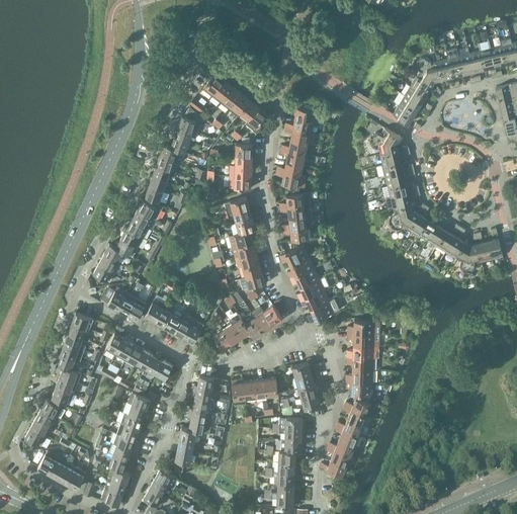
[(500,50),(504,67),(515,65),(511,47),(500,50)]
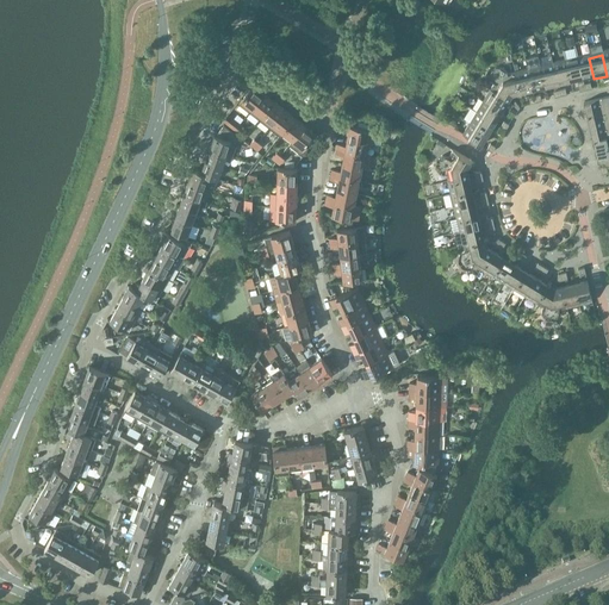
[(577,61),(582,82),(594,79),(589,58),(577,61)]
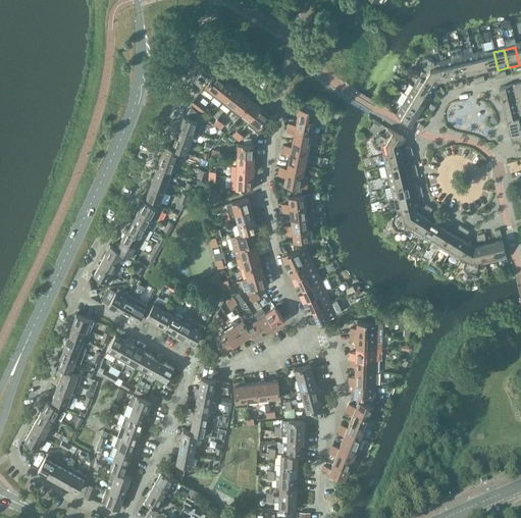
[(482,55),(486,72),(498,70),(493,52),(482,55)]
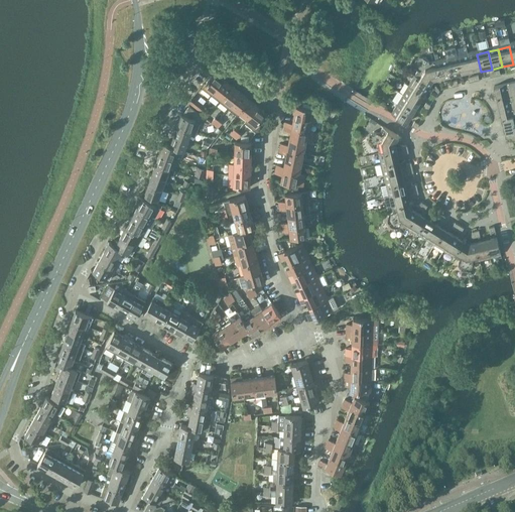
[(467,56),(471,75),(481,72),(477,54),(467,56)]
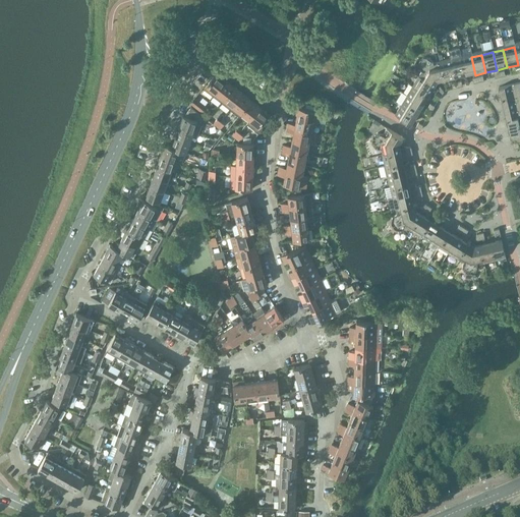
[(460,60),(464,77),(475,75),(471,57),(460,60)]
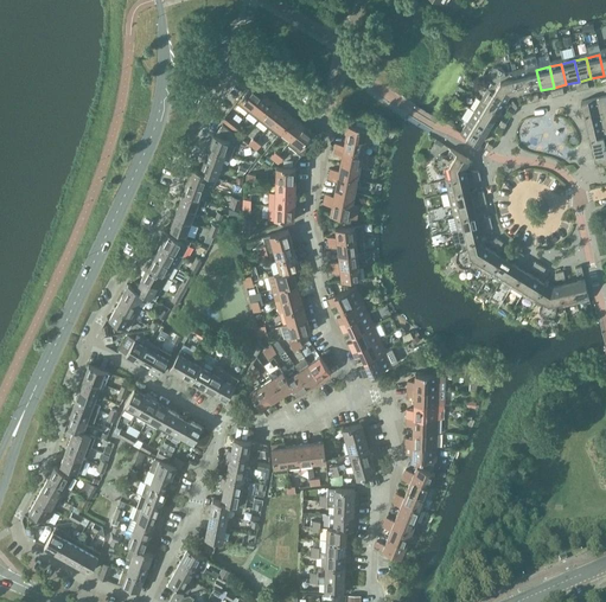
[(524,72),(529,94),(541,90),(536,70),(524,72)]
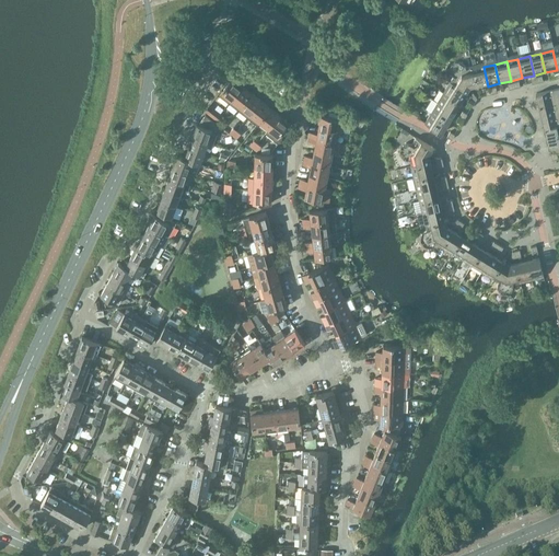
[(475,83),(472,70),(465,71),(462,67),(455,66),(450,69),(449,76),(452,81),(449,87),(466,96),(469,91),(474,90),(475,94),(478,93),(477,89),(475,83)]
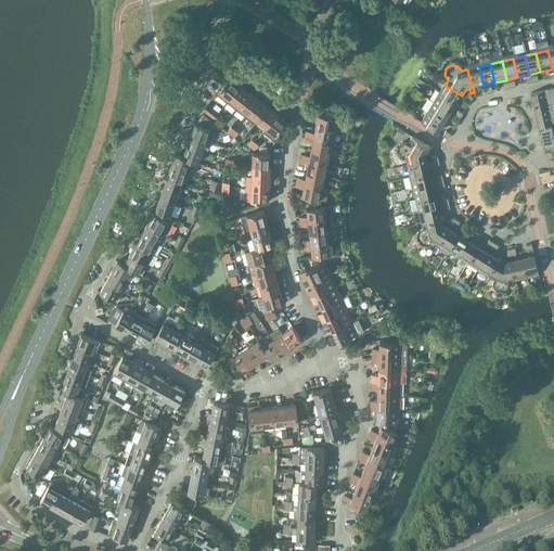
[(484,86),(479,66),(467,69),(471,82),(473,88),(484,86)]
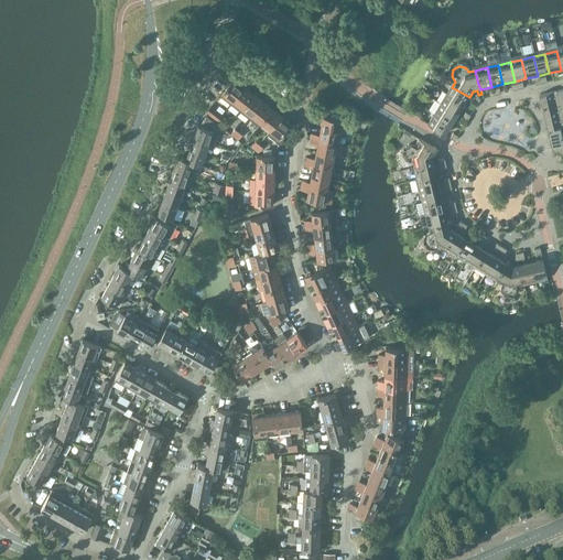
[(219,100),(229,108),(244,90),(234,83),(219,100)]
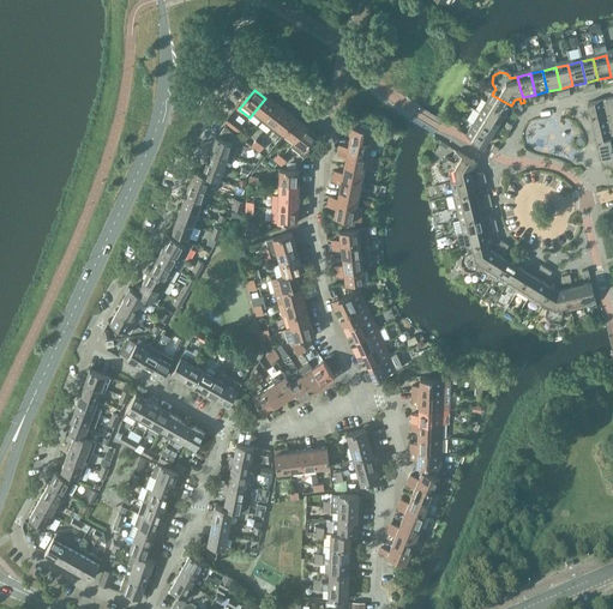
[(511,107),(492,95),(485,106),(504,118),(506,113),(511,116),(516,109),(510,107),(511,107)]
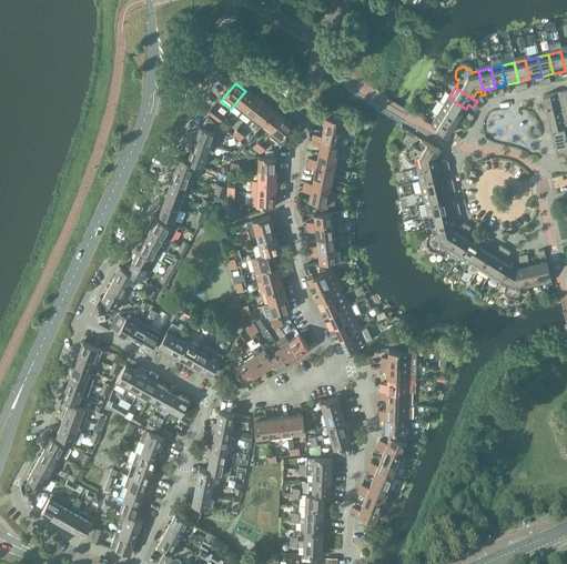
[(231,109),(241,117),(254,99),(245,91),(231,109)]
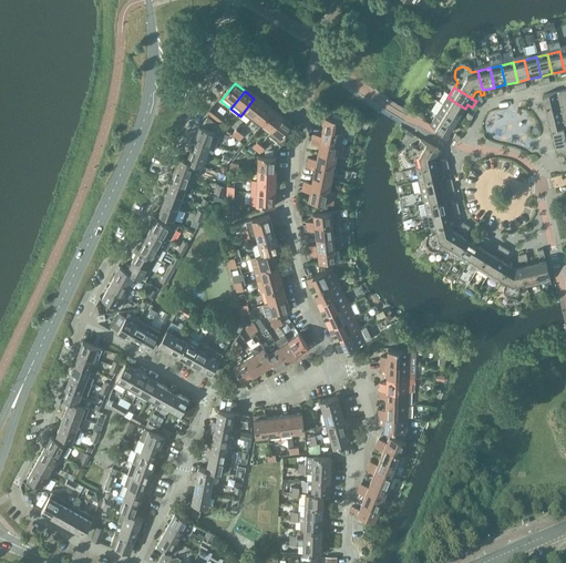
[(542,100),(544,112),(565,106),(565,100),(565,94),(542,100)]
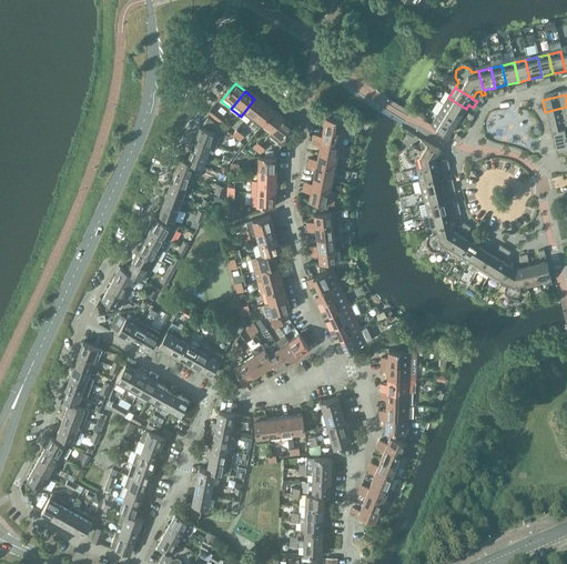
[(448,98),(443,109),(459,119),(466,109),(448,98)]
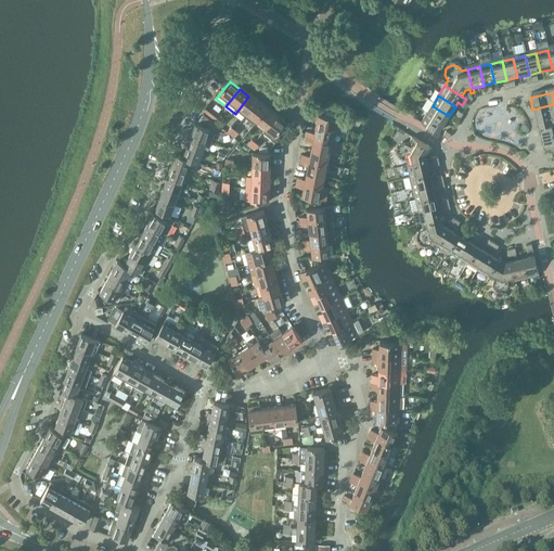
[(235,114),(244,122),(258,104),(248,97),(235,114)]
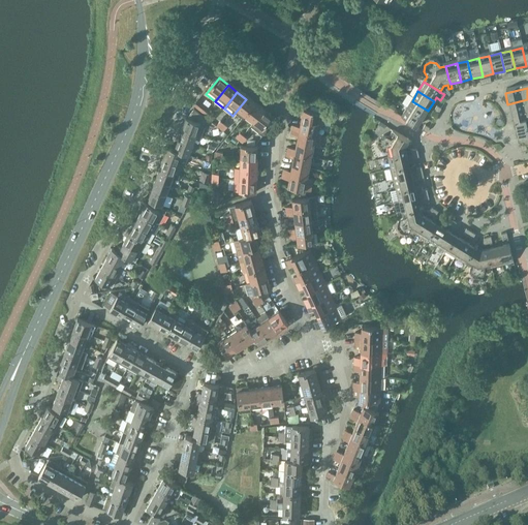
[(440,100),(446,103),(449,97),(445,92),(444,94),(440,100)]
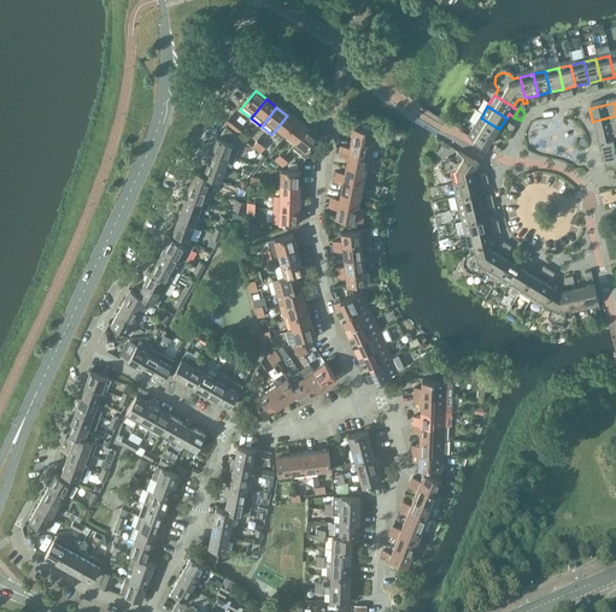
[(282,142),(285,139),(297,123),(287,116),(271,135),(282,142)]
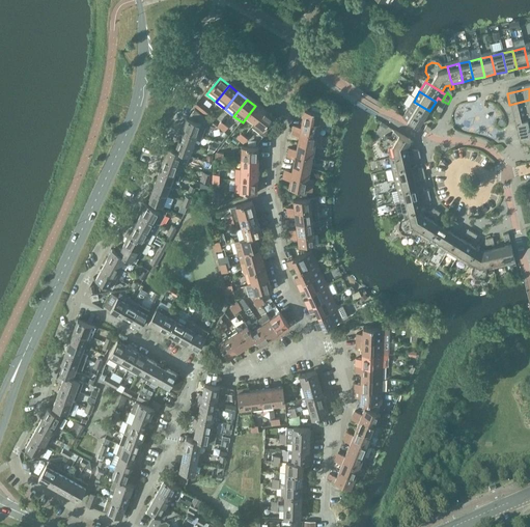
[(529,100),(509,105),(512,116),(529,111),(529,100)]
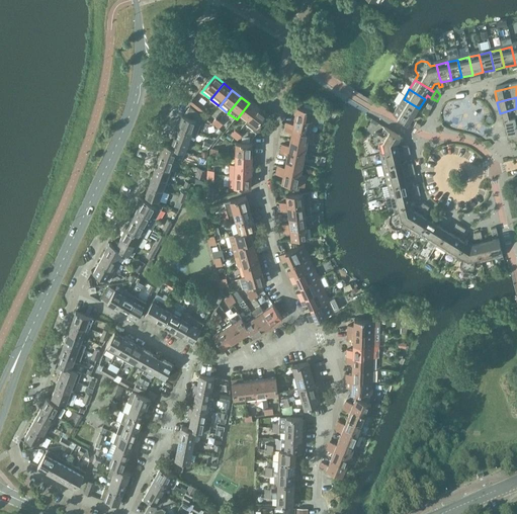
[(419,108),(404,99),(398,108),(414,117),(419,108)]
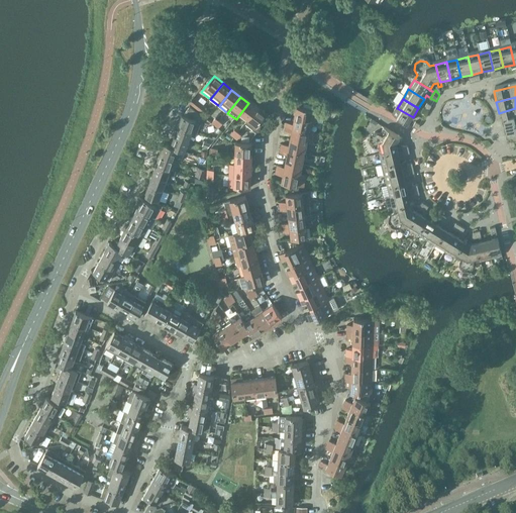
[(188,106),(198,114),(202,109),(192,101),(188,106)]
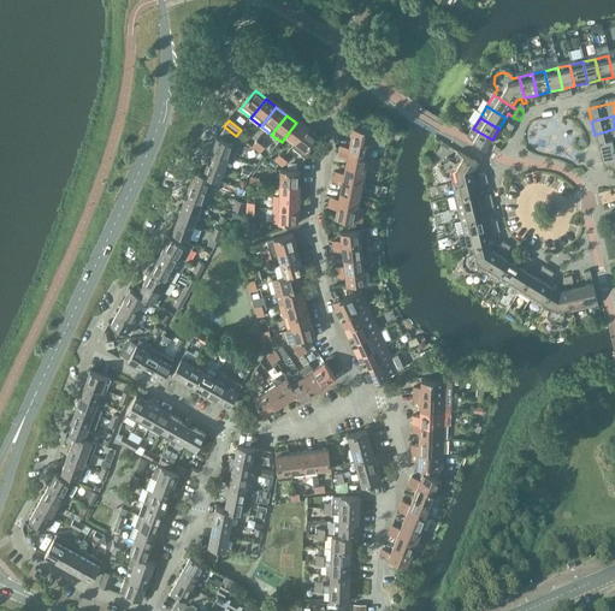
[(284,138),(294,147),(307,131),(296,123),(284,138)]
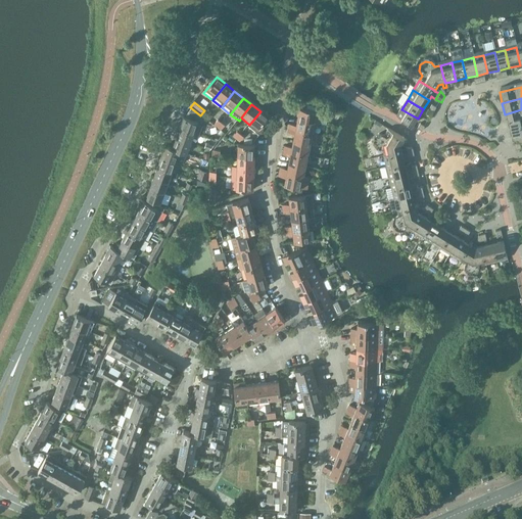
[(298,116),(296,123),(316,127),(319,128),(322,116),(305,112),(305,109),(289,105),(287,114),(298,116)]
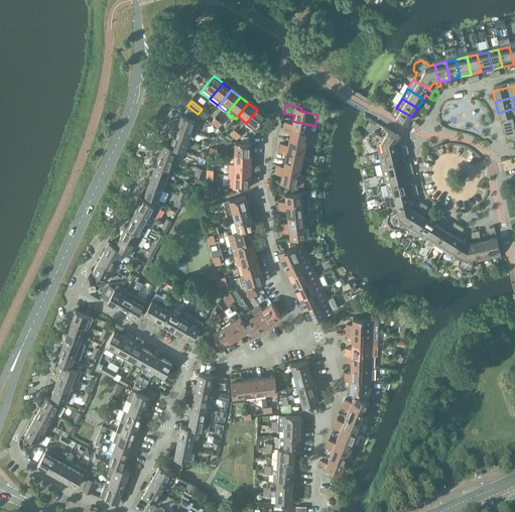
[(396,108),(390,117),(406,127),(412,117),(396,108)]
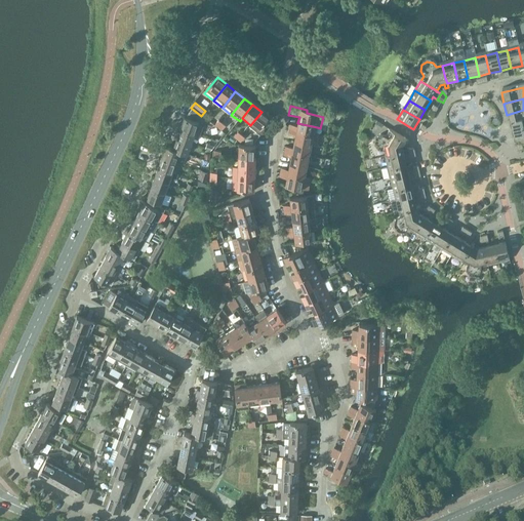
[(523,110),(507,115),(509,125),(521,123),(523,122),(523,110)]
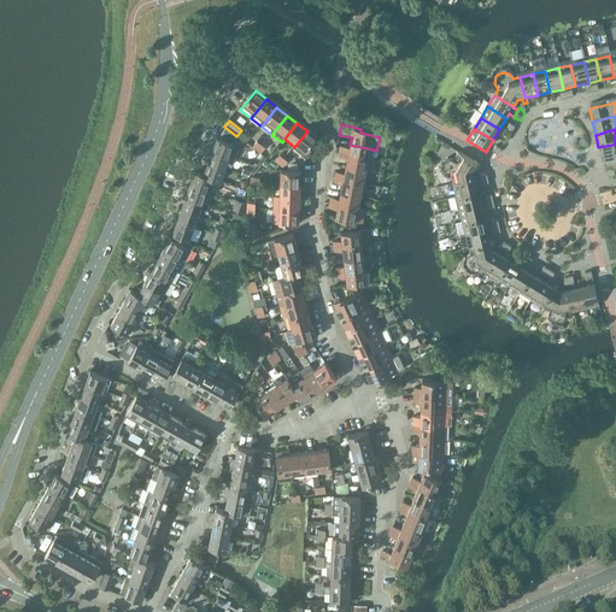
[(216,141),(211,154),(234,163),(241,143),(226,131),(217,142),(216,141)]
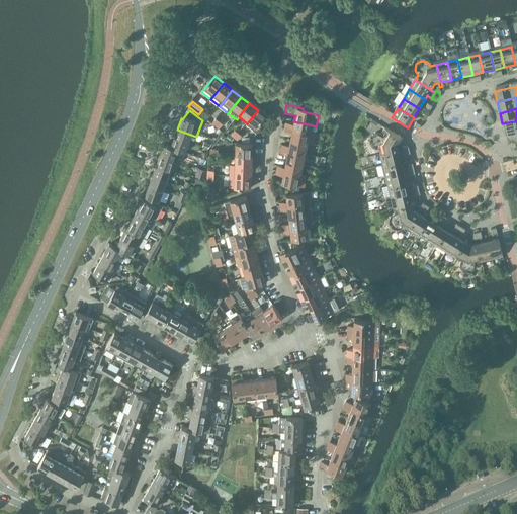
[(258,110),(247,123),(244,127),(256,137),(260,133),(257,130),(266,117),(258,110)]
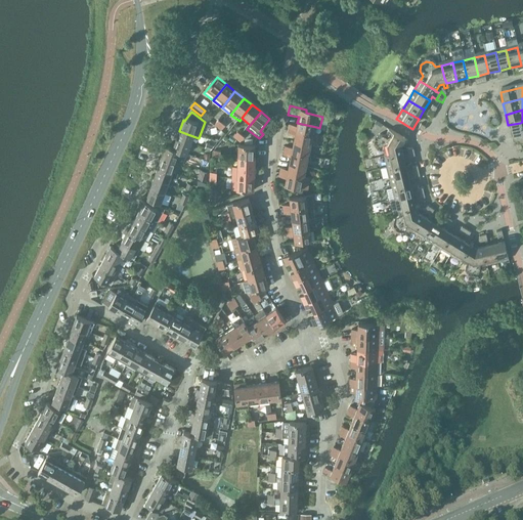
[(288,132),(314,138),(316,127),(297,123),(296,130),(289,128),(288,132)]
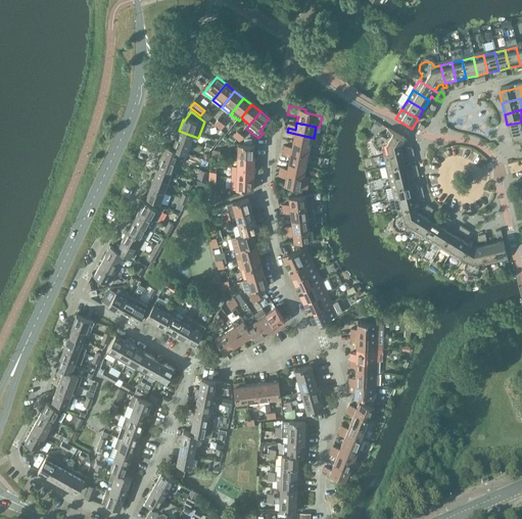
[(521,141),(521,139),(521,136),(519,123),(507,125),(511,142),(521,140),(521,141)]
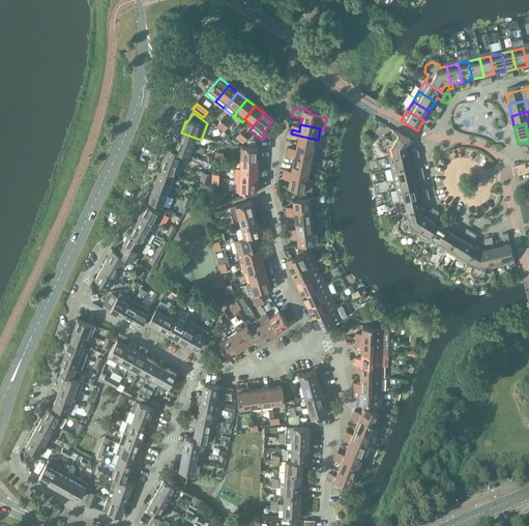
[(181,133),(177,143),(193,148),(195,143),(199,145),(201,140),(181,133)]
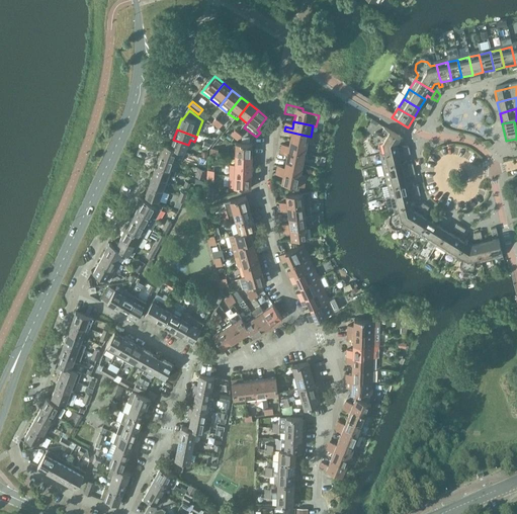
[(311,137),(284,131),(283,136),(290,137),(289,144),(306,147),(312,148),(314,137),(311,137)]
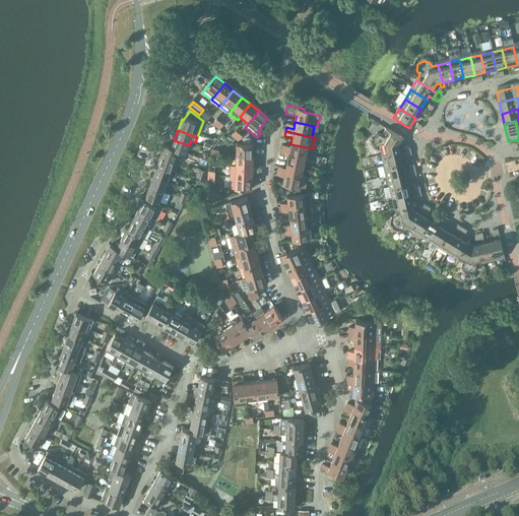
[(379,152),(381,158),(398,154),(397,147),(399,144),(402,146),(404,143),(385,132),(381,138),(376,137),(371,140),(370,146),(374,151),(379,152)]
